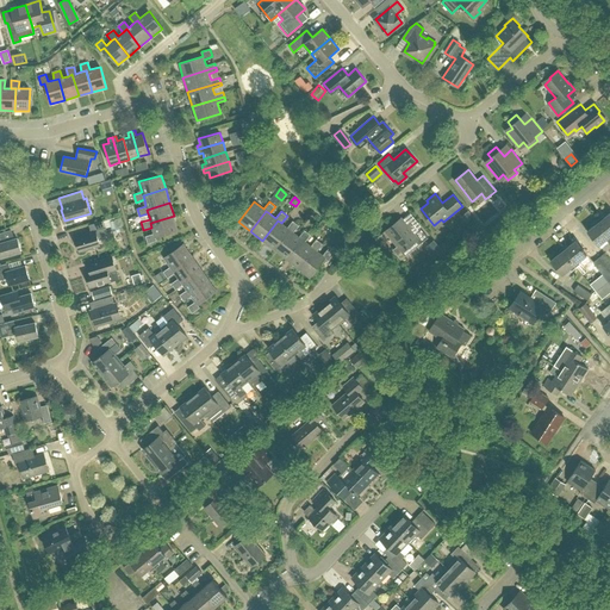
[(609,211),(599,221),(609,234),(609,211)]
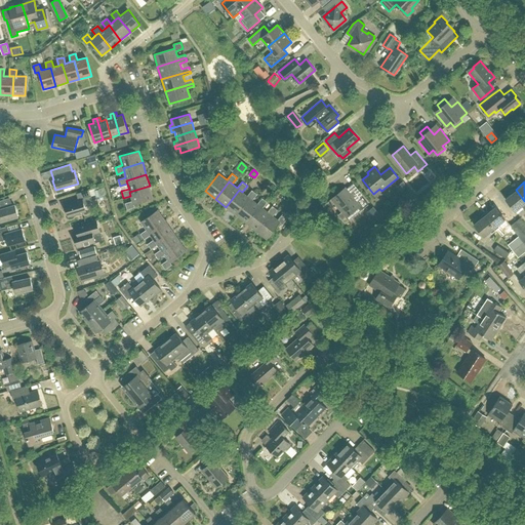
[(129,192),(130,196),(132,201),(125,203),(127,209),(134,207),(133,204),(153,198),(150,186),(129,192)]
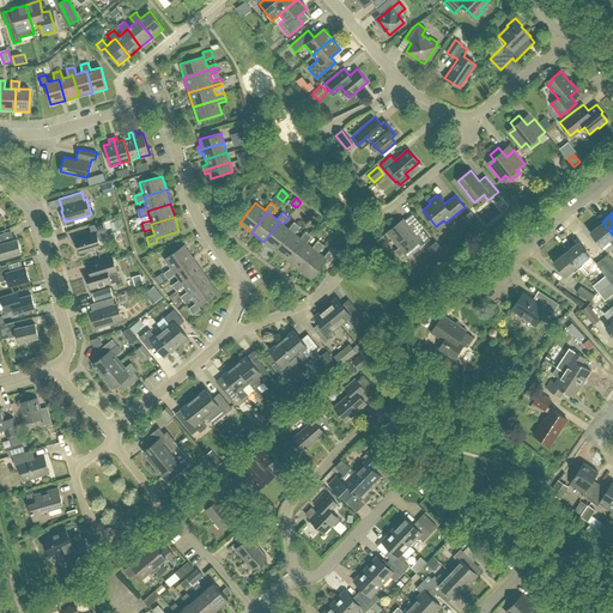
[(400,247),(395,250),(402,260),(423,243),(430,238),(422,229),(413,217),(406,223),(402,219),(387,232),(400,247)]
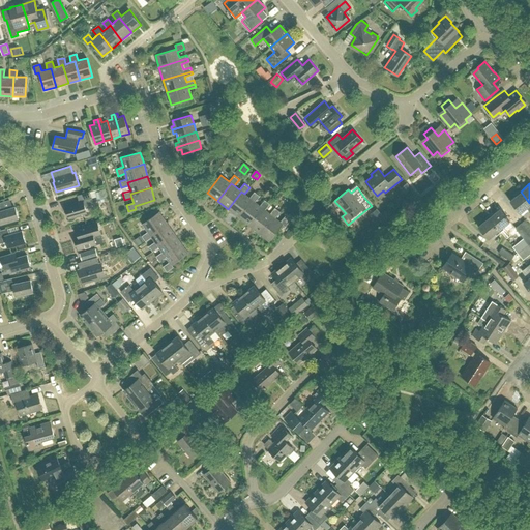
[(85,207),(94,204),(90,192),(78,196),(80,201),(65,206),(69,218),(87,213),(85,207)]
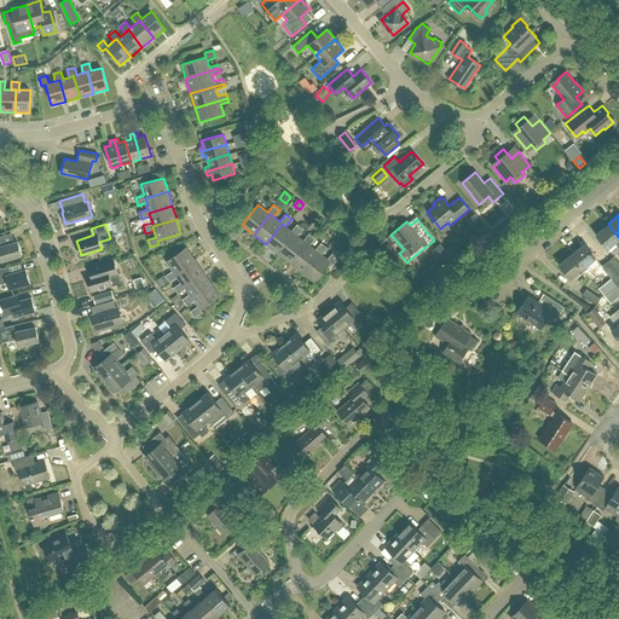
[(282,224),(266,244),(278,253),(294,232),(298,236),(304,229),(298,224),(291,231),(285,226),(282,224)]
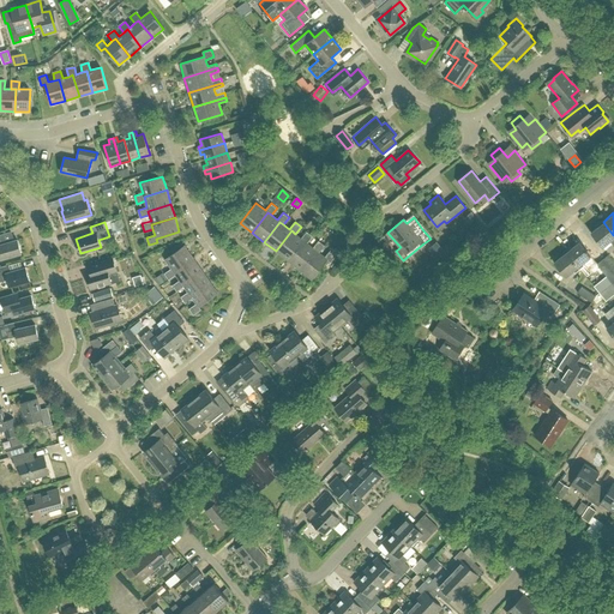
[(613,245),(613,235),(603,222),(591,233),(602,247),(611,241),(613,245)]
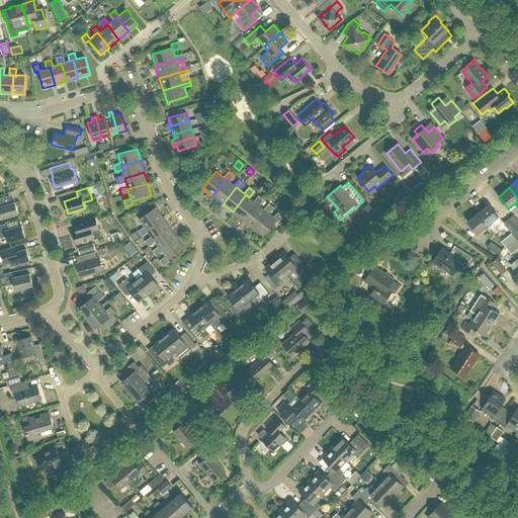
[(246,194),(233,211),(243,220),(256,202),(259,204),(264,199),(258,194),(254,200),(249,197),(246,194)]
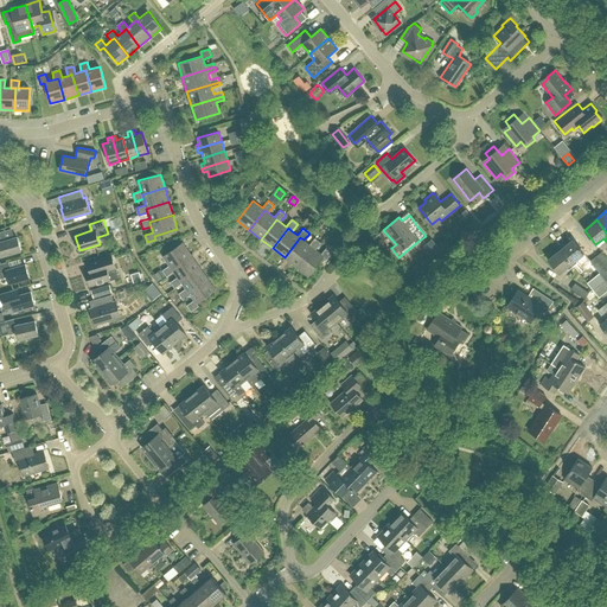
[(2,241),(1,234),(0,234),(0,251),(1,256),(21,250),(17,237),(2,241)]
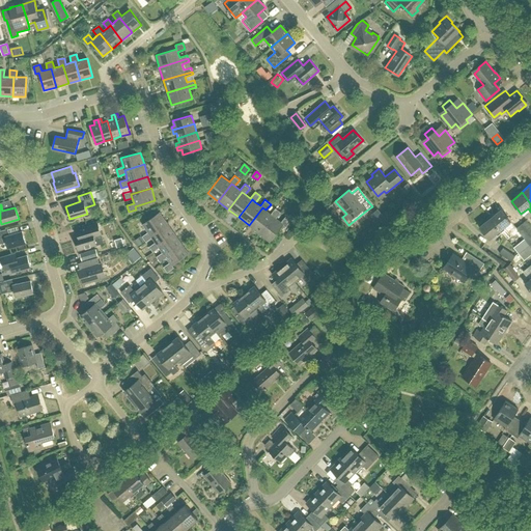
[(262,207),(249,225),(259,233),(273,216),(276,218),(281,212),(275,207),(271,214),(266,210),(262,207)]
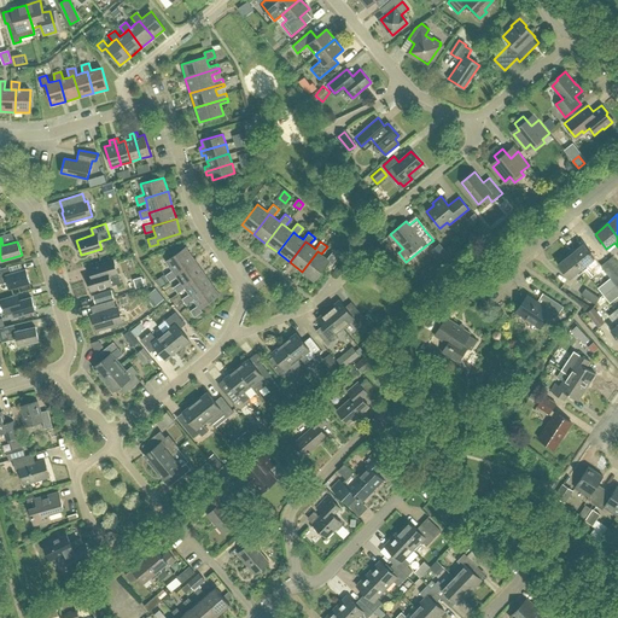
[(570,254),(582,268),(587,264),(592,270),(599,264),(594,258),(583,243),(570,254)]
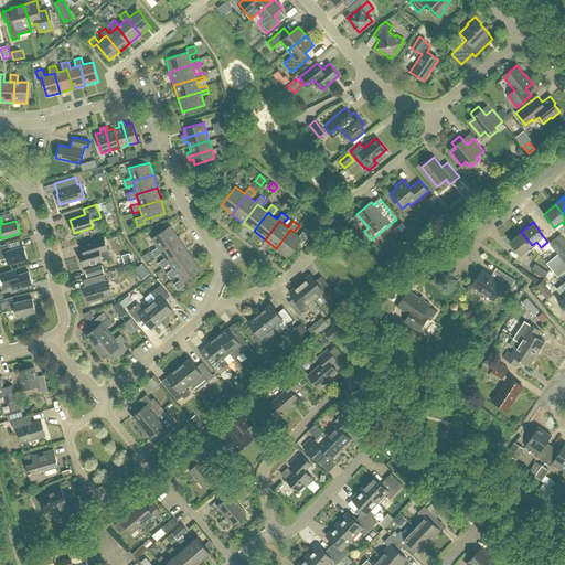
[(159,249),(178,236),(170,225),(151,238),(158,246),(151,252),(155,257),(161,253),(159,249)]
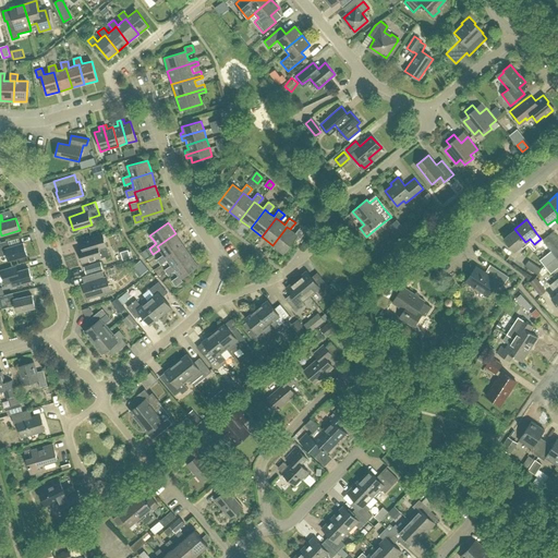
[(287,227),(273,245),(283,254),(298,237),(300,239),(305,231),(300,227),(295,233),(290,229),(287,227)]
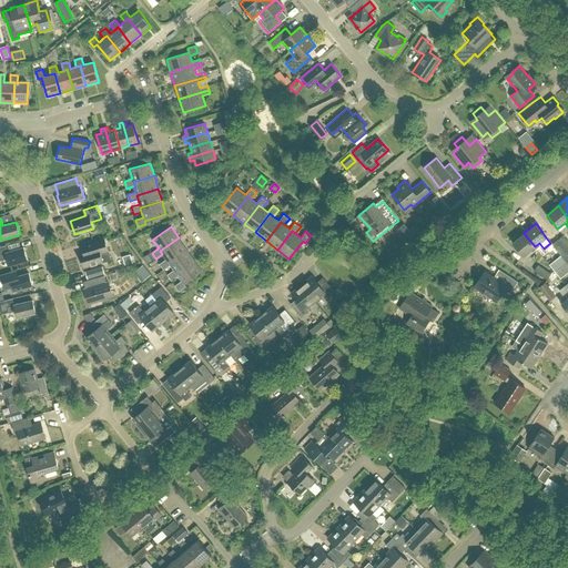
[(524,255),(535,246),(524,233),(513,242),(524,255)]
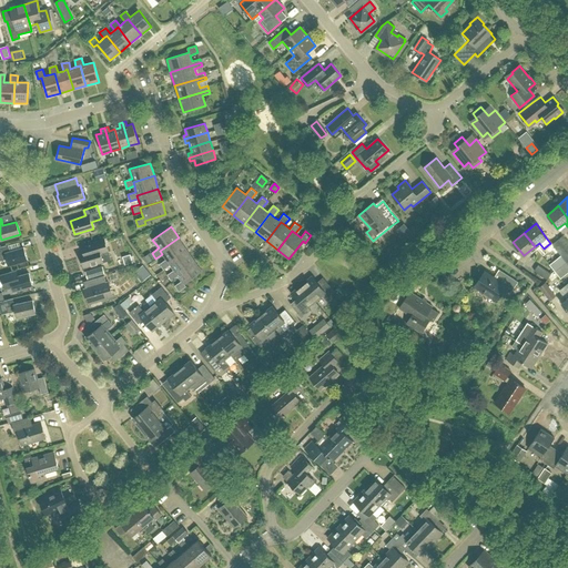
[(557,240),(567,253),(567,241),(563,235),(557,240)]
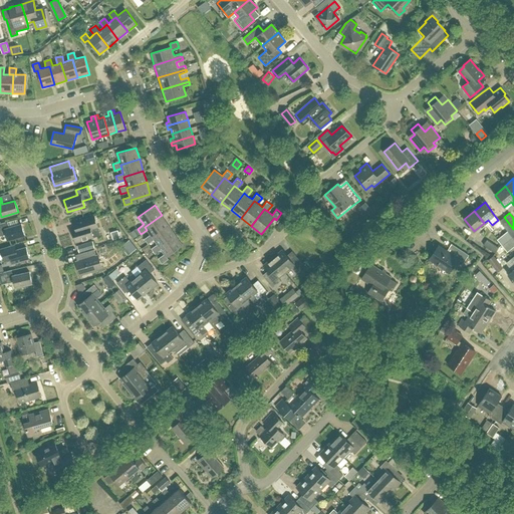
[(169,225),(162,215),(145,227),(147,230),(150,234),(144,238),(148,244),(154,240),(152,237),(169,225)]
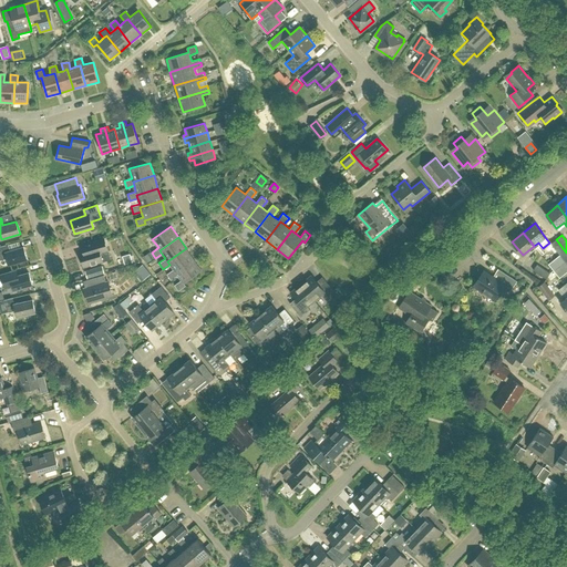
[(83,251),(80,253),(84,267),(103,261),(101,253),(107,250),(104,238),(91,241),(81,245),(83,251)]
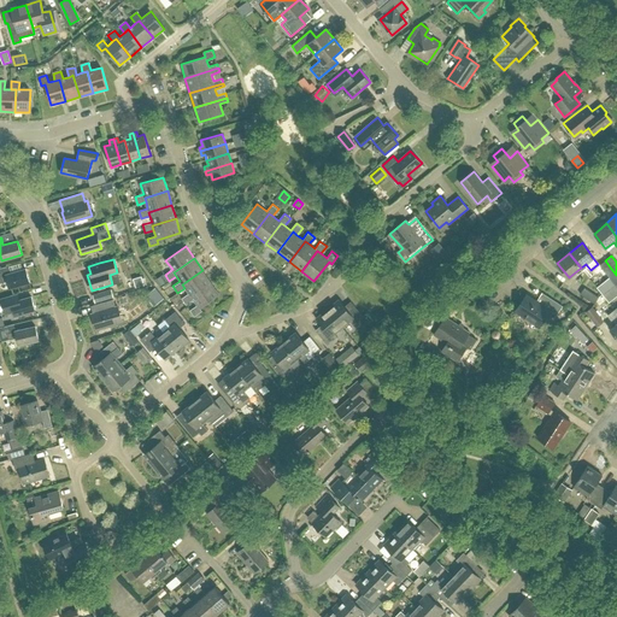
[(615,285),(616,283),(616,275),(605,260),(600,265),(615,285)]
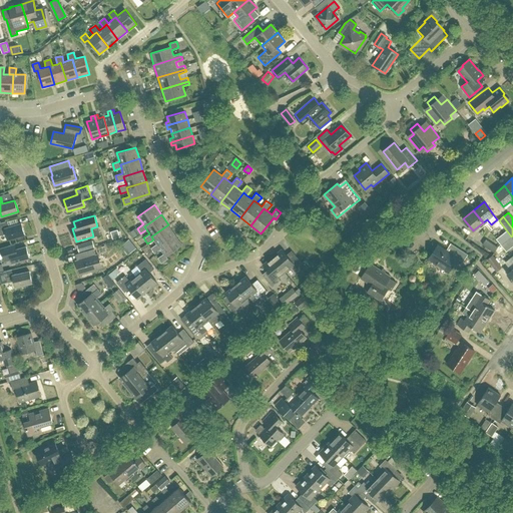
[(9,226),(7,220),(0,222),(0,234),(6,233),(8,239),(25,234),(21,223),(9,226)]
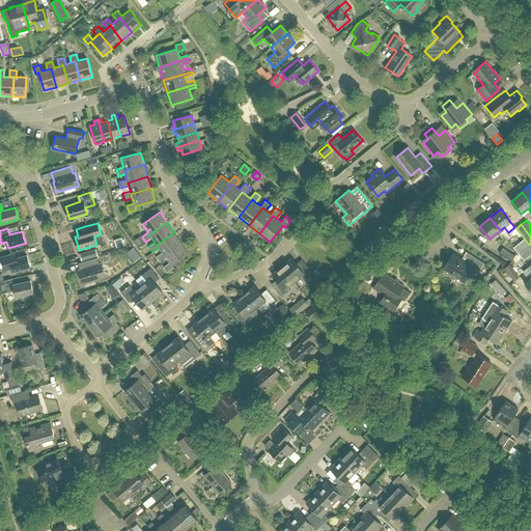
[(164,254),(182,243),(174,232),(157,245),(159,248),(162,252),(156,256),(160,262),(166,257),(164,254)]
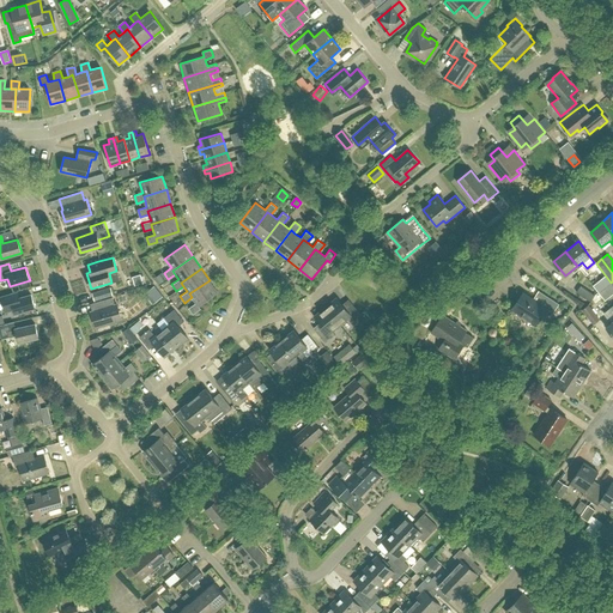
[(189,293),(192,297),(195,303),(188,308),(193,314),(201,309),(199,305),(218,292),(210,280),(189,293)]
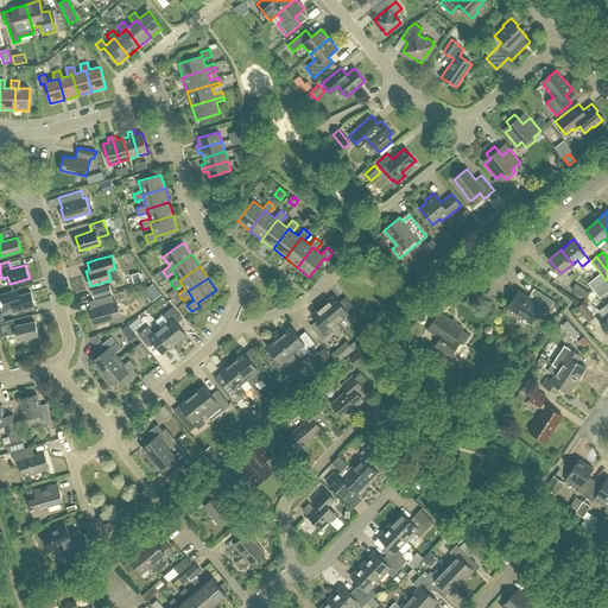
[(590,292),(575,284),(571,290),(586,299),(590,292)]
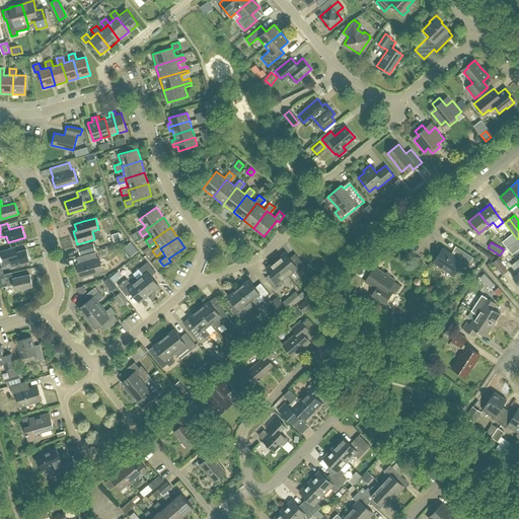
[(93,243),(85,246),(87,252),(95,250),(93,243)]
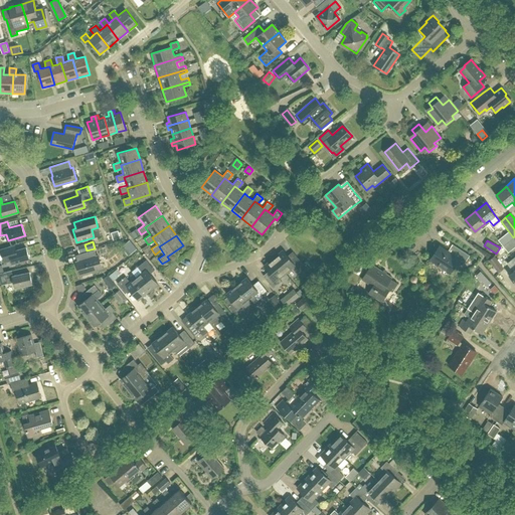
[(14,250),(12,245),(1,249),(4,260),(11,258),(12,264),(29,259),(26,247),(14,250)]
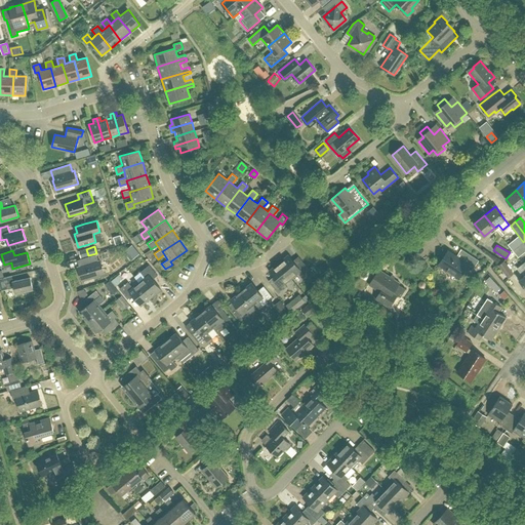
[(461,258),(449,250),(439,265),(458,277),(465,268),(471,273),(479,260),(466,251),(461,258)]
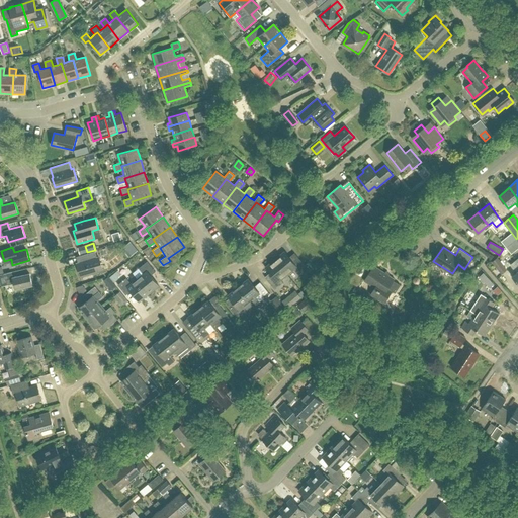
[(97,258),(95,251),(77,257),(79,266),(78,266),(81,276),(103,270),(99,257),(97,258)]
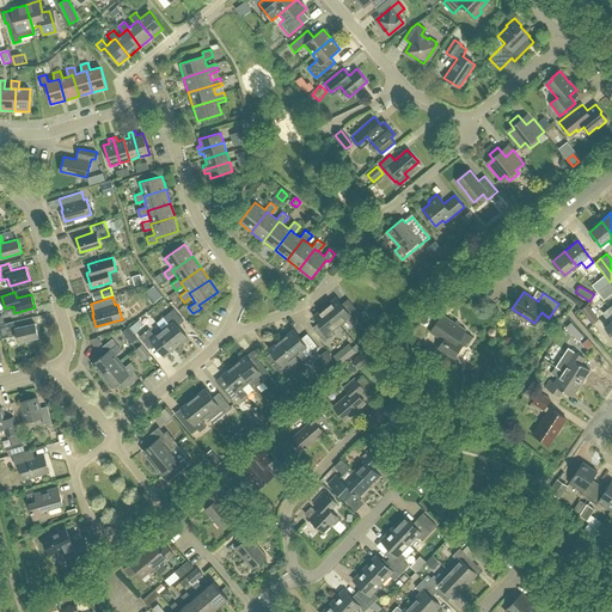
[(336,297),(325,306),(340,324),(348,318),(350,322),(360,313),(348,299),(342,304),(336,297)]
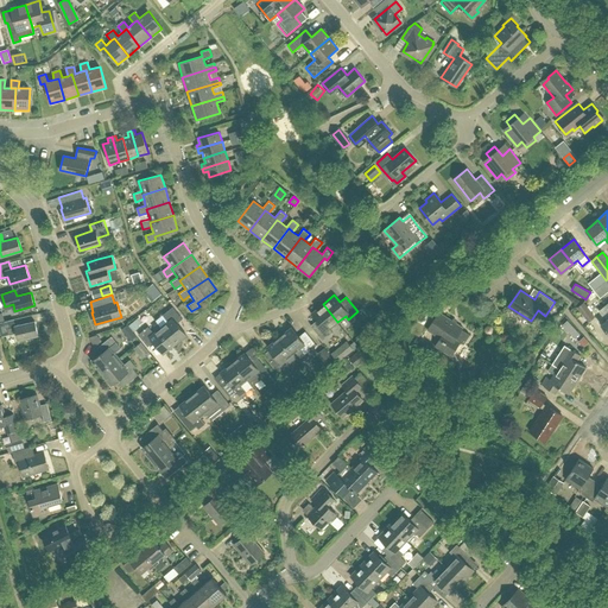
[(595,317),(584,302),(577,308),(588,322),(595,317)]
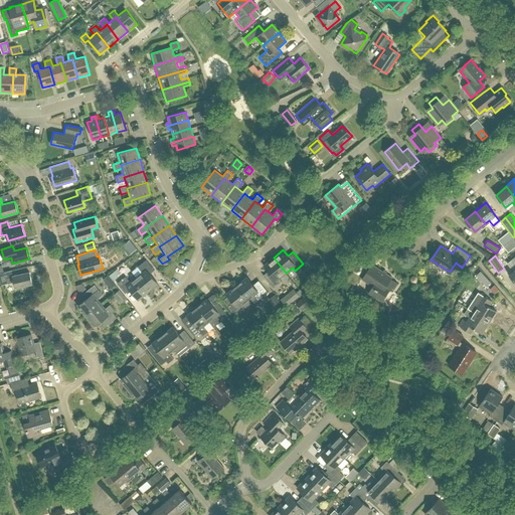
[(286,273),(274,258),(264,266),(269,272),(264,276),(274,288),(282,281),(280,279),(286,273)]
